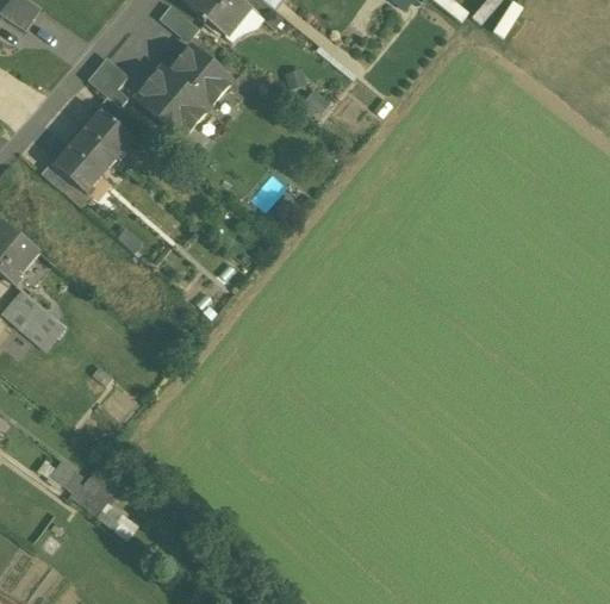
[(41,7),(30,0),(5,0),(0,7),(0,13),(25,31),(41,7)]
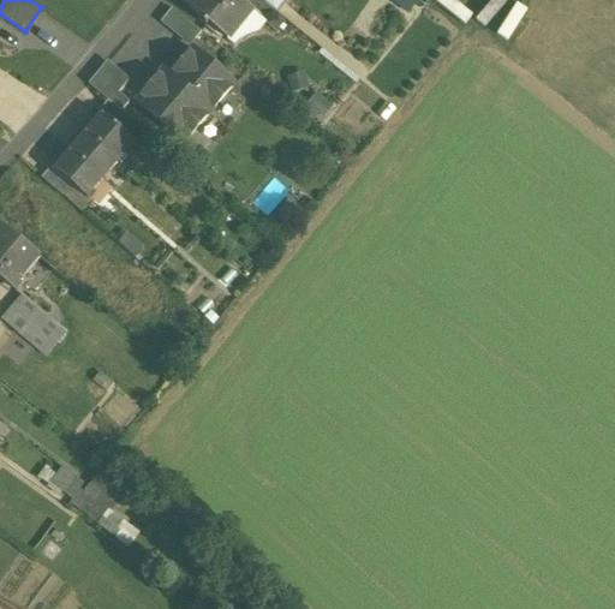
[(190,0),(189,3),(234,41),(257,12),(251,9),(252,7),(246,3),(248,1),(246,0),(190,0)]
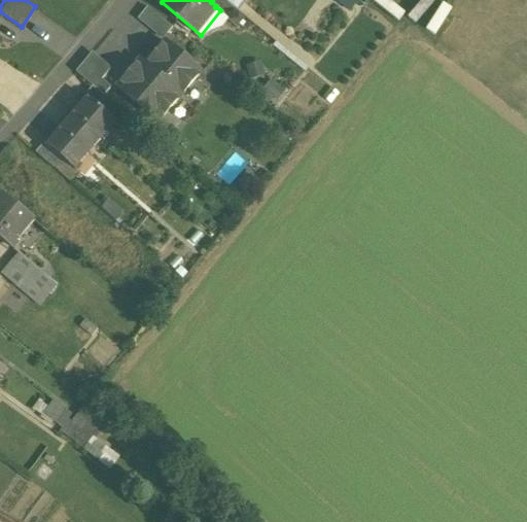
[(244,13),(227,0),(211,0),(212,1),(211,2),(216,6),(215,7),(220,10),(236,24),(244,13)]
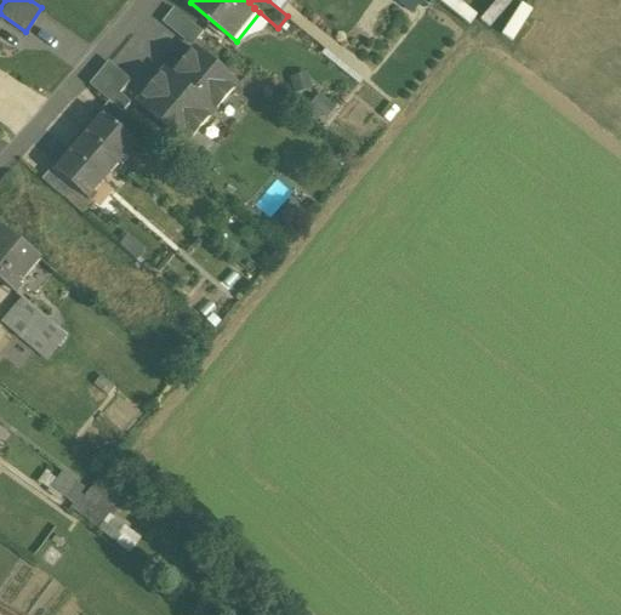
[(203,28),(172,5),(163,18),(184,36),(189,30),(197,36),(203,28)]
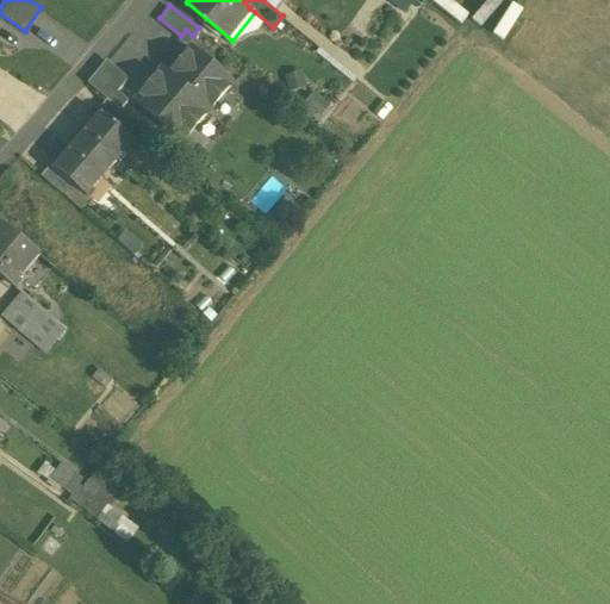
[(231,81),(191,45),(167,72),(209,107),(231,81)]
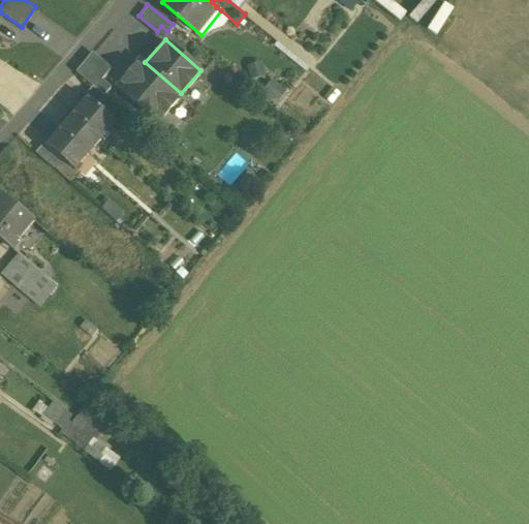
[(111,66),(91,51),(75,69),(93,85),(103,93),(110,85),(101,78),(111,66)]
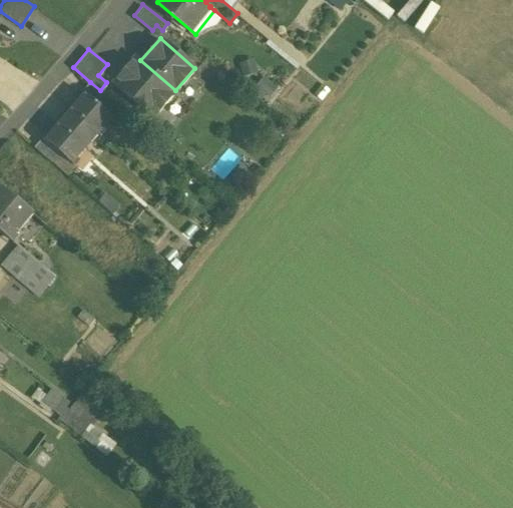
[(175,90),(140,60),(135,55),(113,81),(153,115),(175,90)]
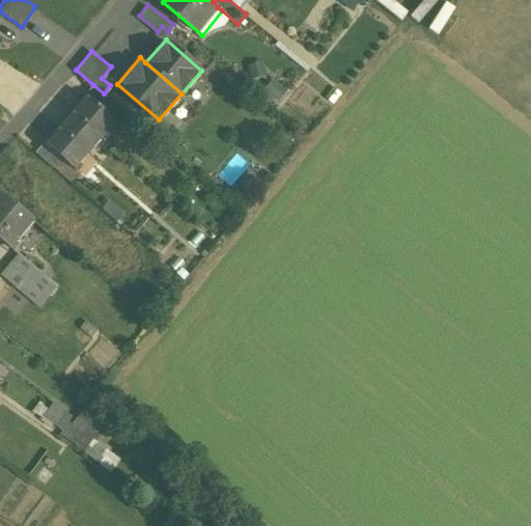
[(104,93),(93,85),(86,94),(88,97),(90,94),(105,107),(111,100),(104,93)]
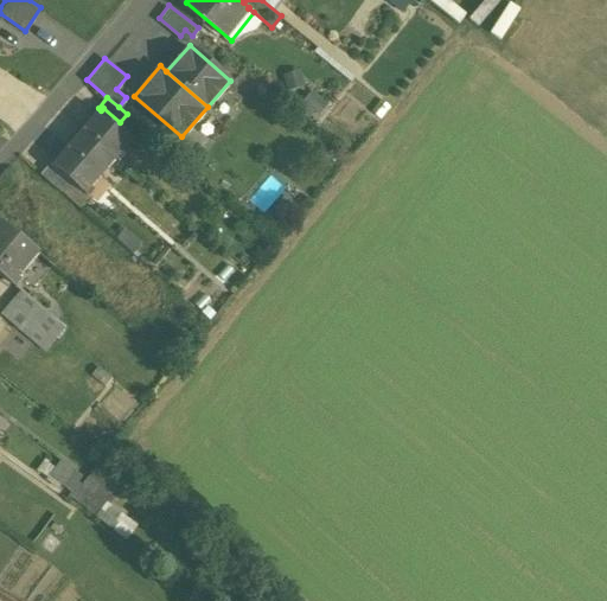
[(56,162),(55,165),(70,178),(85,192),(134,135),(120,122),(103,108),(101,110),(56,162)]
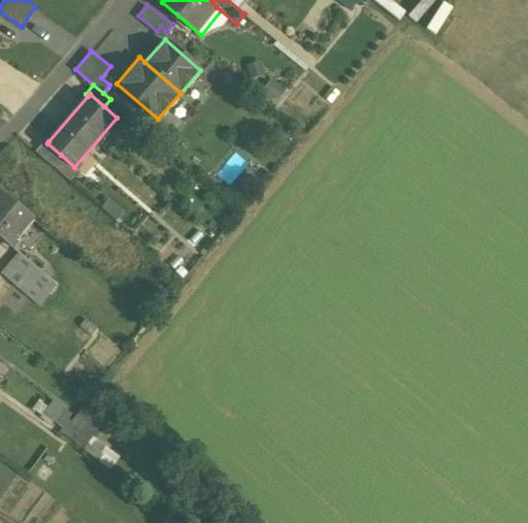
[(61,155),(47,143),(48,141),(44,138),(35,151),(53,165),(61,155)]
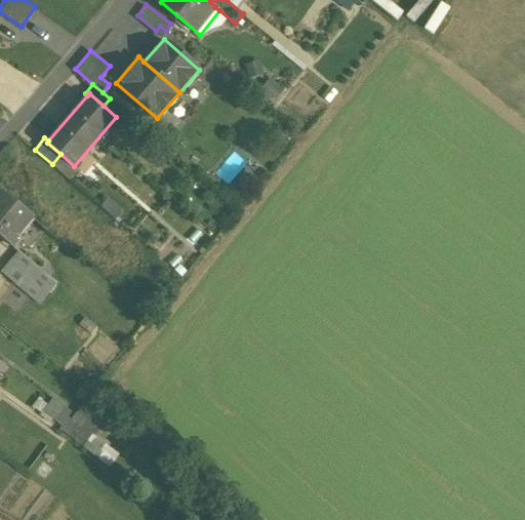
[(33,216),(0,188),(0,234),(13,246),(22,237),(18,234),(33,216)]
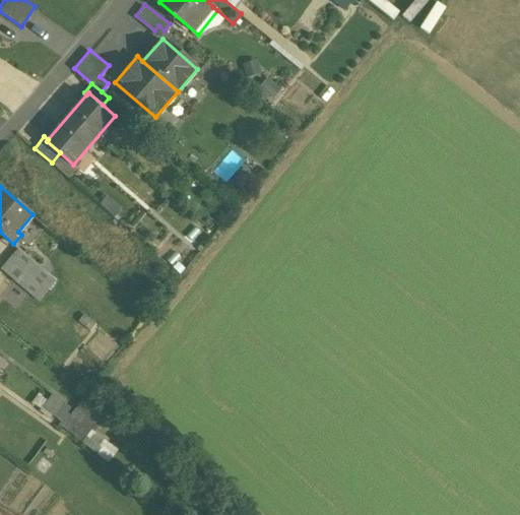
[(42,265),(18,245),(0,265),(24,285),(42,265)]
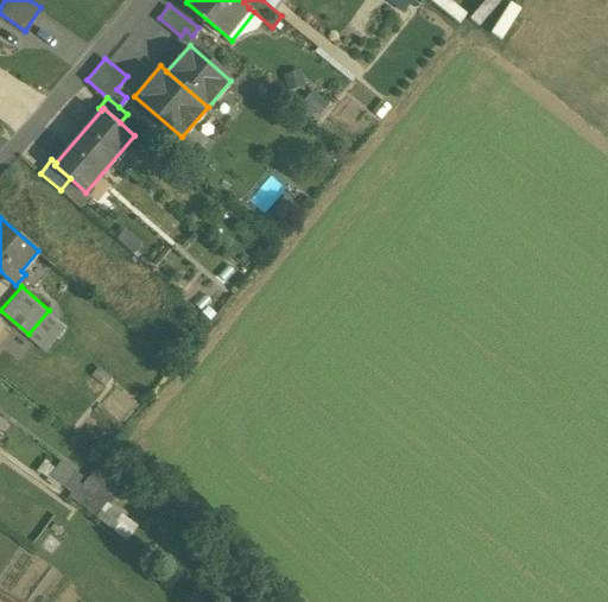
[(68,488),(81,471),(61,455),(46,471),(68,488)]
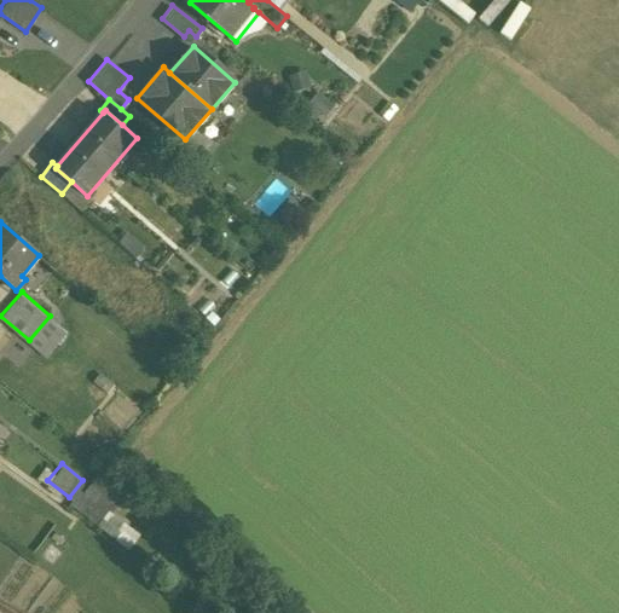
[(106,512),(85,493),(75,504),(98,522),(106,512)]
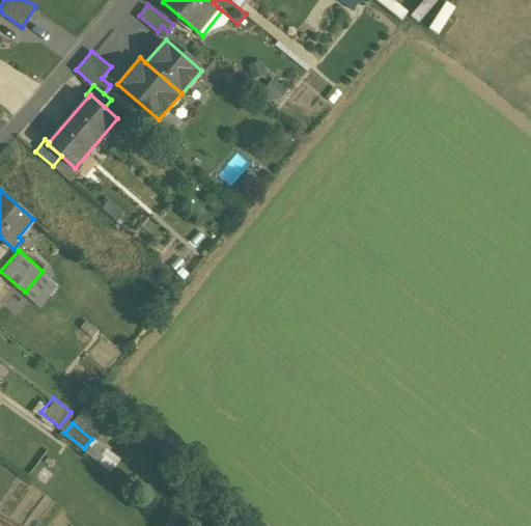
[(111,466),(118,453),(93,439),(86,452),(111,466)]
